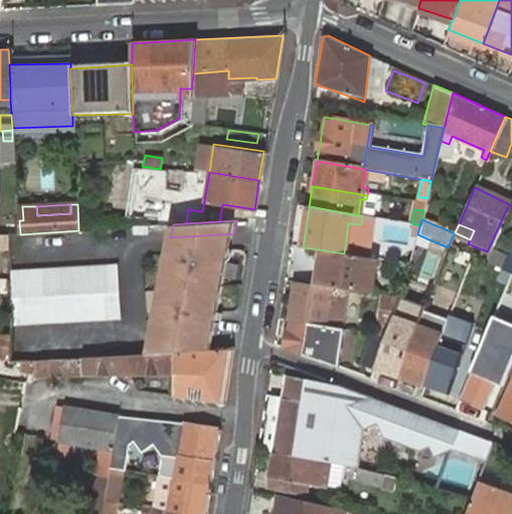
[(161,290),(225,286),(234,233),(170,237),(161,290)]
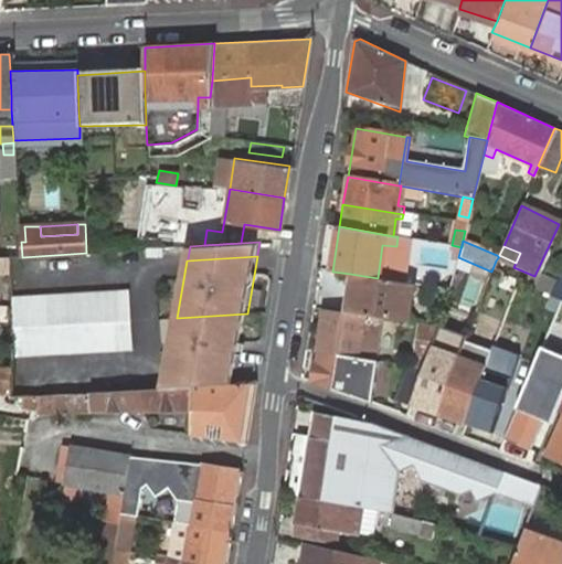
[(505,264),(496,261),(491,272),(499,275),(505,264)]
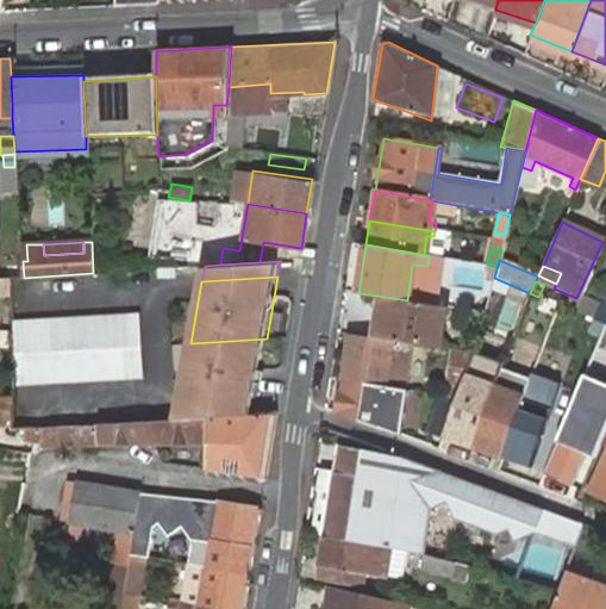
[(438,348),(444,308),(407,300),(378,296),(372,337),(438,348)]
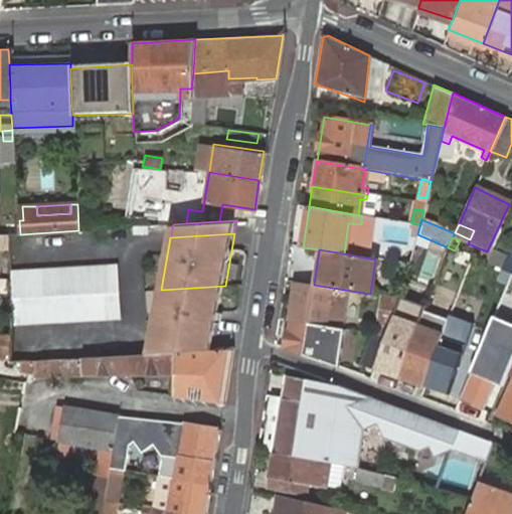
[(504,260),(487,251),(483,262),(500,269),(504,260)]
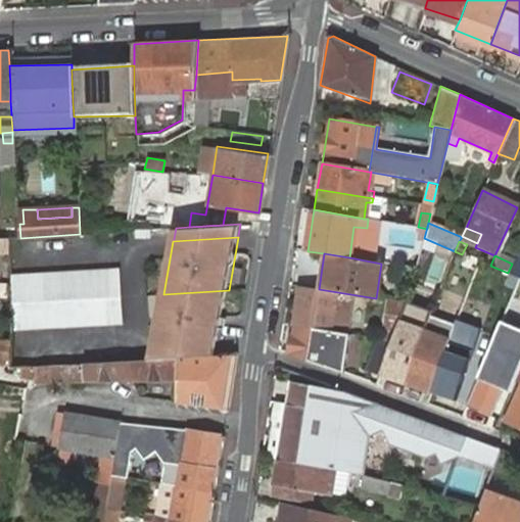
[(9,273),(11,328),(121,324),(119,269),(9,273)]
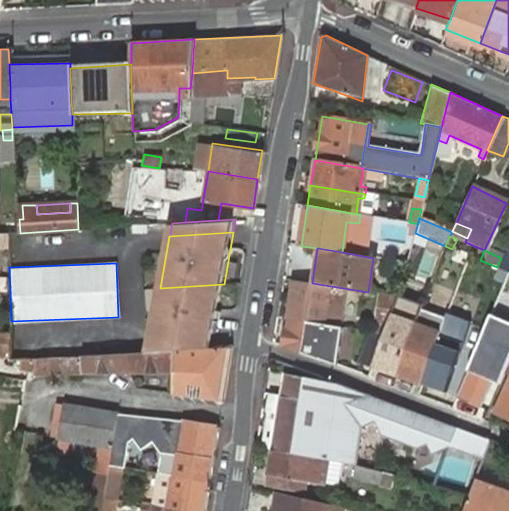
[(221,300),(224,284),(160,288),(156,304),(221,300)]
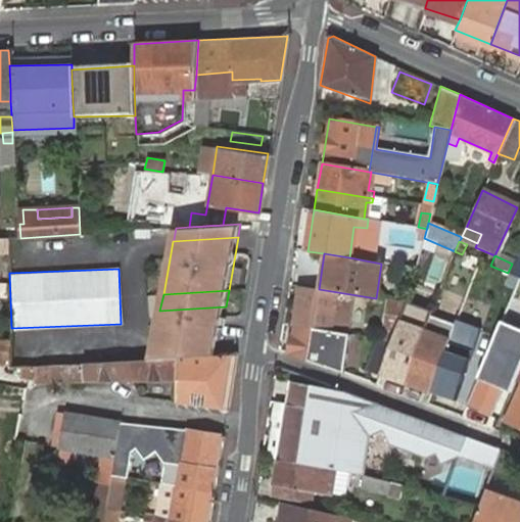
[(294,325),(331,330),(335,296),(299,291),(294,325)]
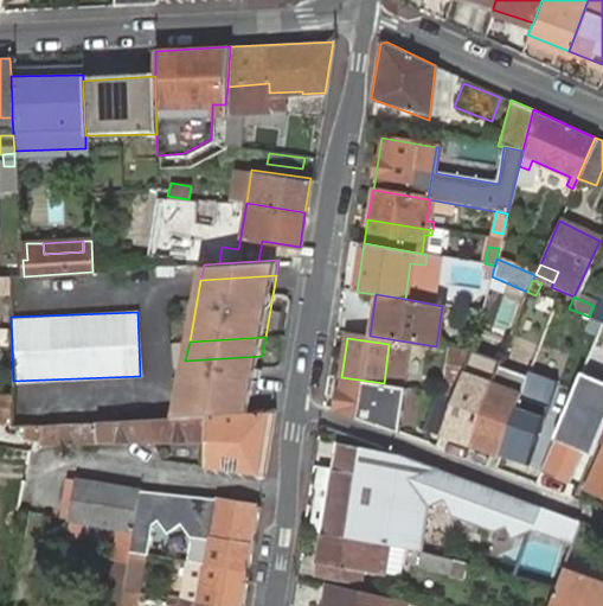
[(441,380),(459,382),(467,352),(450,349),(441,380)]
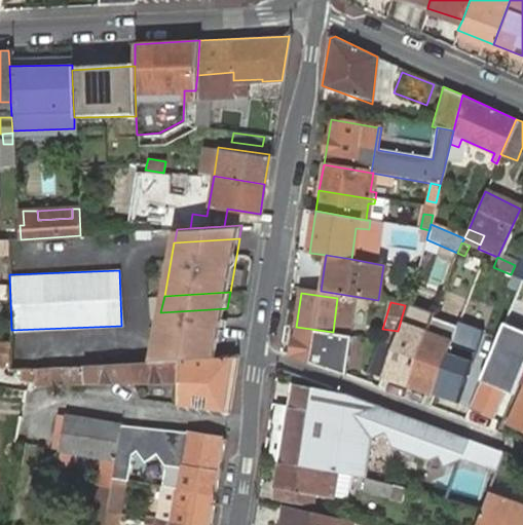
[(222,340),(227,308),(160,312),(154,343),(154,347),(222,344),(222,340)]
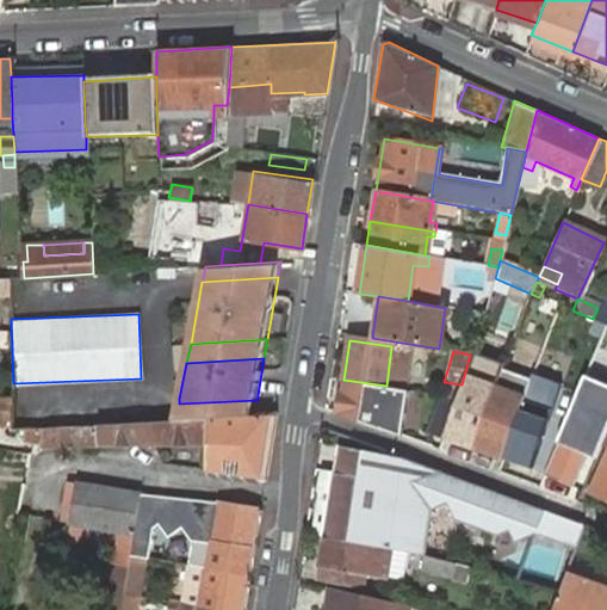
[(531,374),(525,395),(549,402),(556,382),(531,374)]
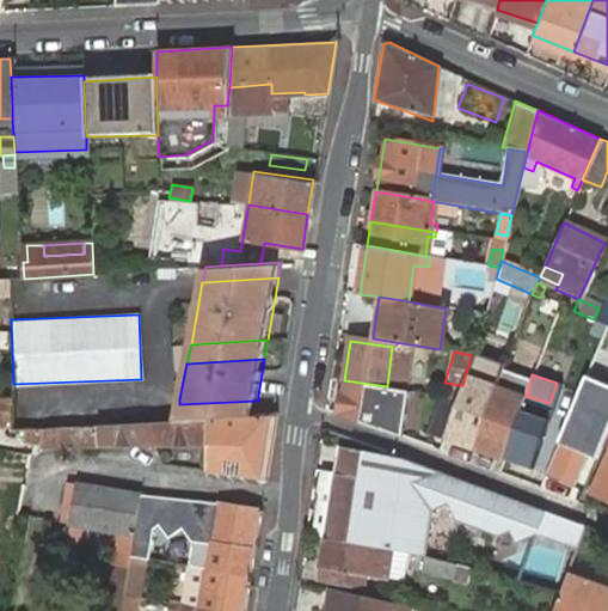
[(607,427),(607,385),(584,376),(556,444),(594,460),(607,427)]
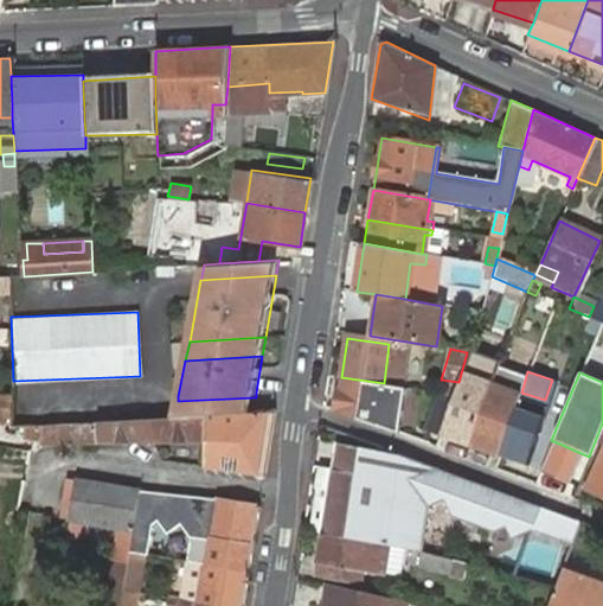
[(334,409),(379,426),(399,433),(410,388),(384,383),(341,377),(338,394),(335,393),(334,409)]
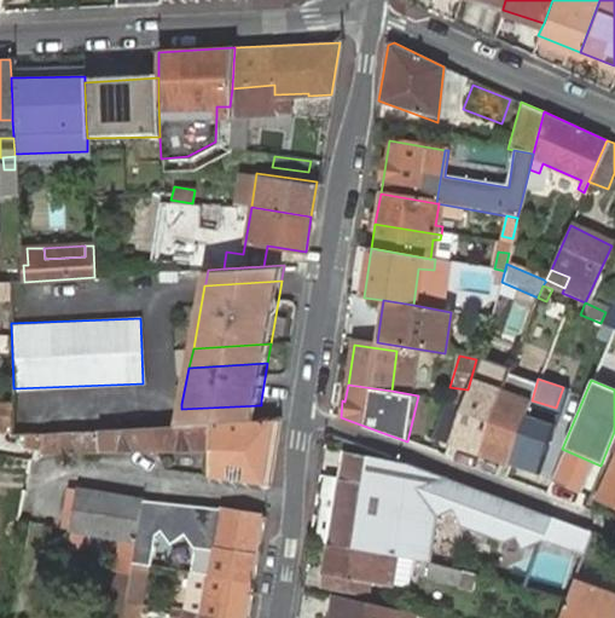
[(463,403),(450,444),(537,475),(551,433),(531,427),(535,414),(468,390),(463,403)]
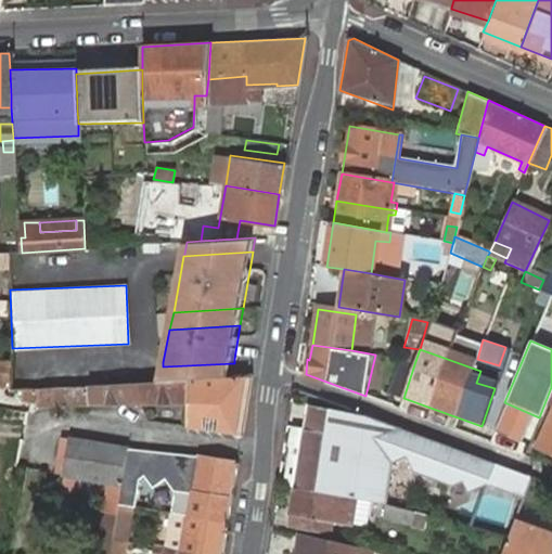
[(0,383),(12,384),(12,361),(0,360),(0,383)]
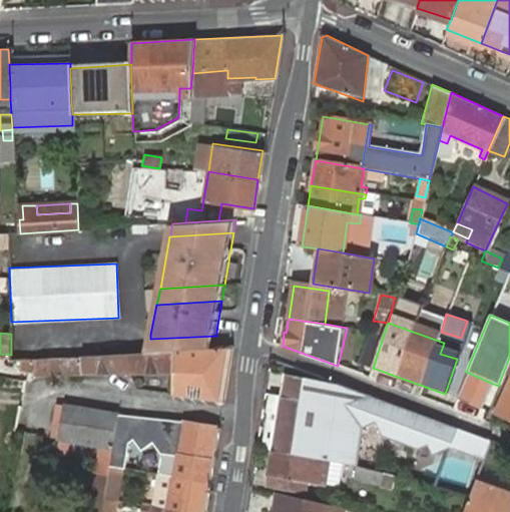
[(213,349),(216,336),(150,339),(147,354),(168,352),(213,349)]
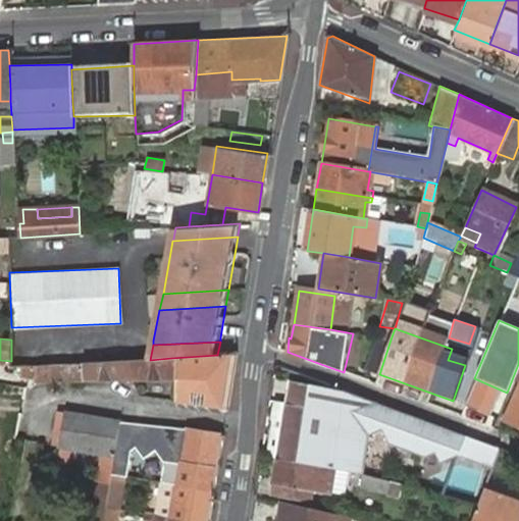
[(448,360),(465,365),(468,355),(452,349),(448,360)]
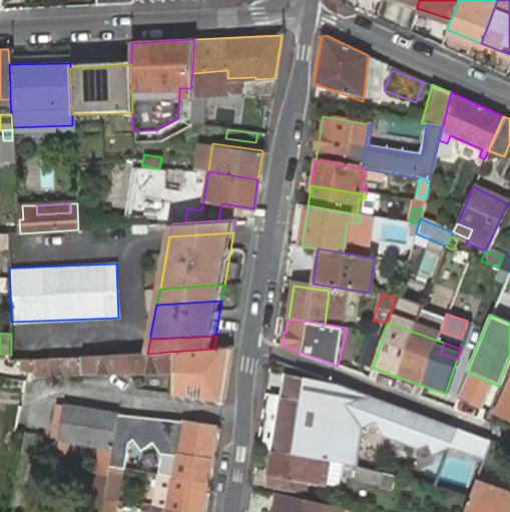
[(224,386),(231,348),(213,349),(168,352),(166,373),(167,373),(164,394),(176,395),(178,381),(224,386)]
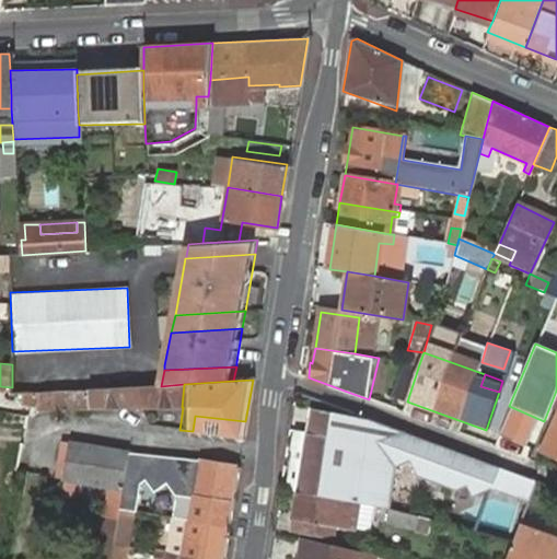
[(161,386),(91,389),(91,409),(182,407),(184,384),(161,386)]
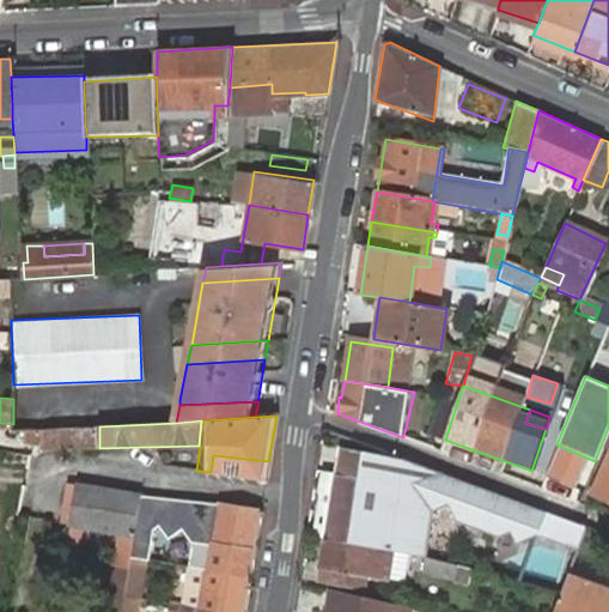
[(401,492),(408,461),(341,448),(335,477),(401,492)]
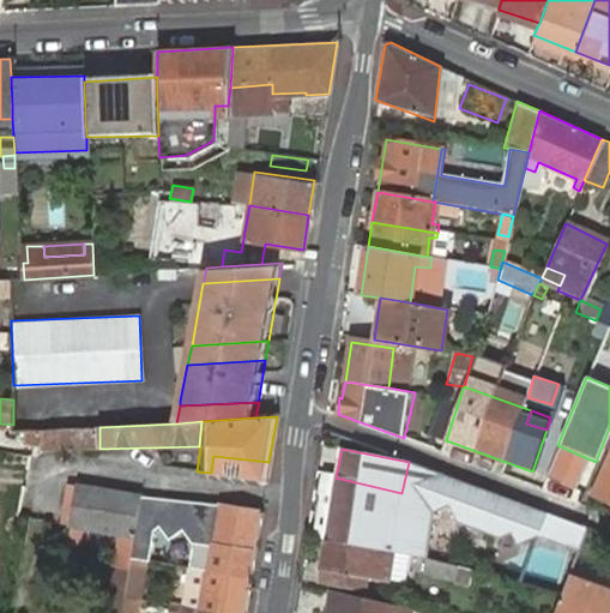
[(591,494),(609,502),(609,449),(609,450),(591,494)]
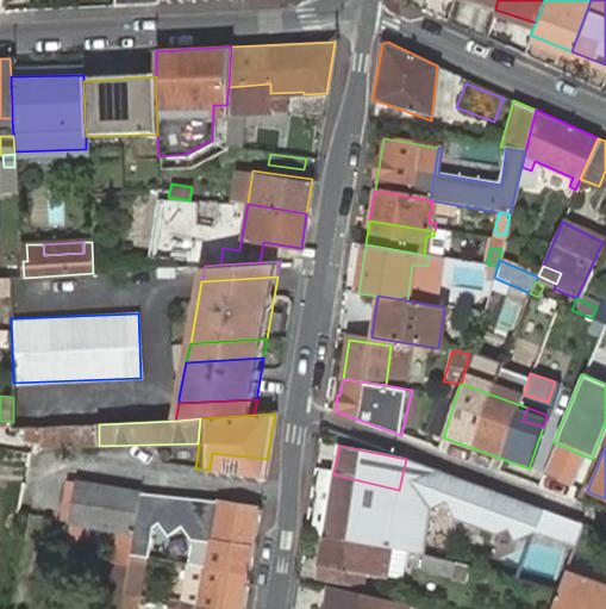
[(568,455),(551,449),(542,474),(558,479),(568,455)]
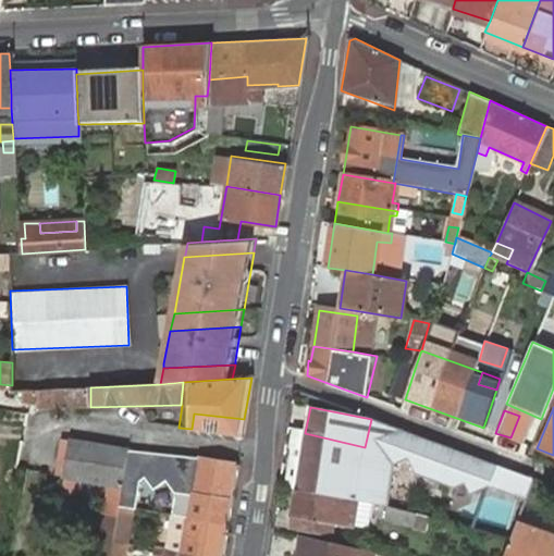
[(293,449),(286,487),(296,490),(356,502),(382,507),(392,462),(406,456),(414,471),(452,485),(463,481),(468,493),(485,484),(526,499),(533,480),(371,419),(365,447),(305,433),(292,429),(288,449),(293,449)]
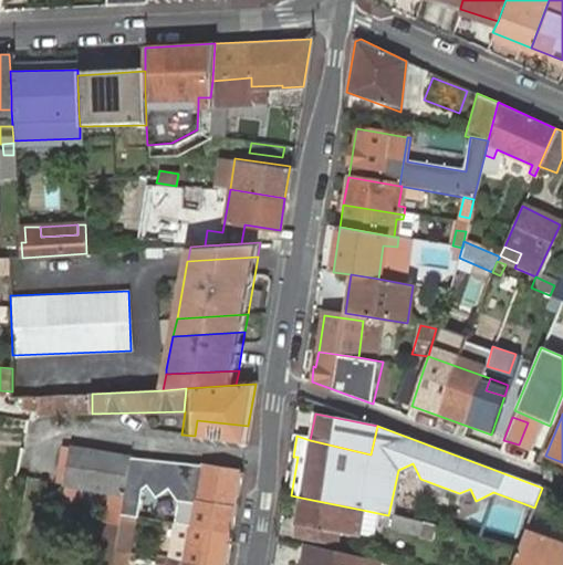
[(63,446),(56,484),(66,487),(63,501),(74,503),(76,488),(108,493),(104,522),(107,523),(118,524),(120,520),(124,492),(129,459),(63,446)]
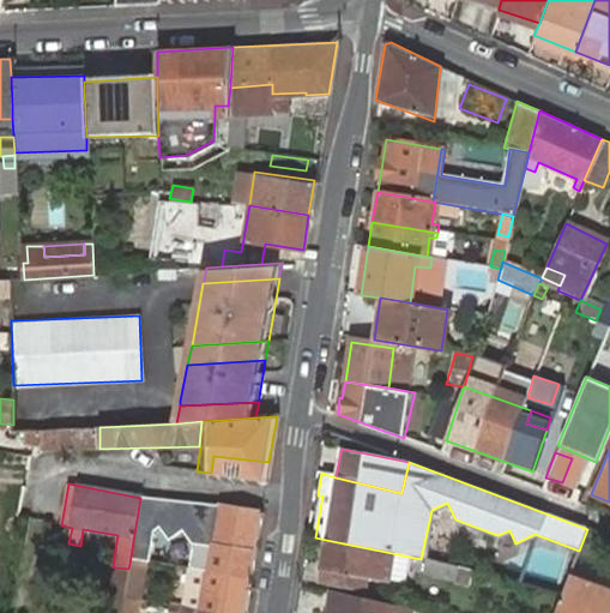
[(150,536),(155,500),(140,498),(134,534),(150,536)]
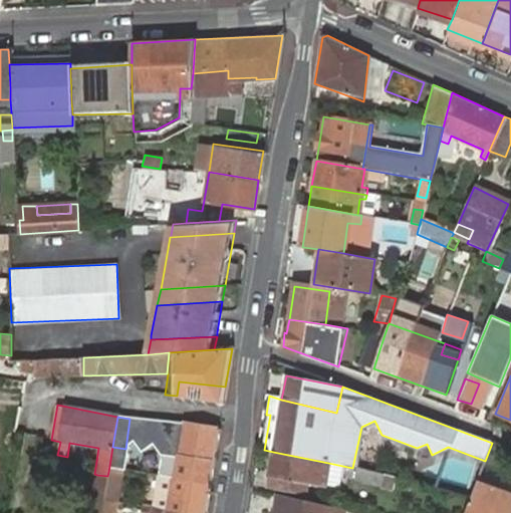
[(209,485),(219,429),(183,424),(174,480),(209,485)]
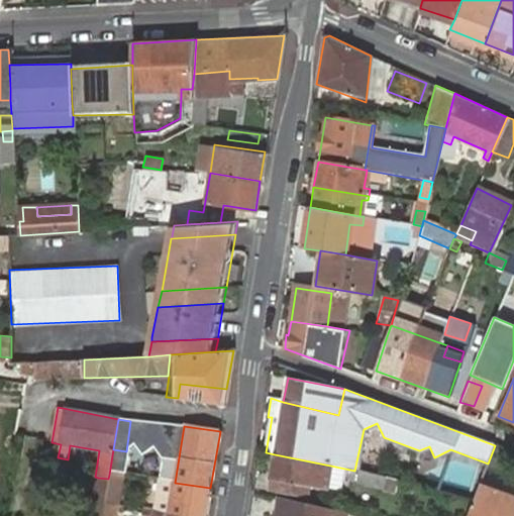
[(330,466),(275,454),(269,492),(306,499),(308,487),(326,490),(330,466)]
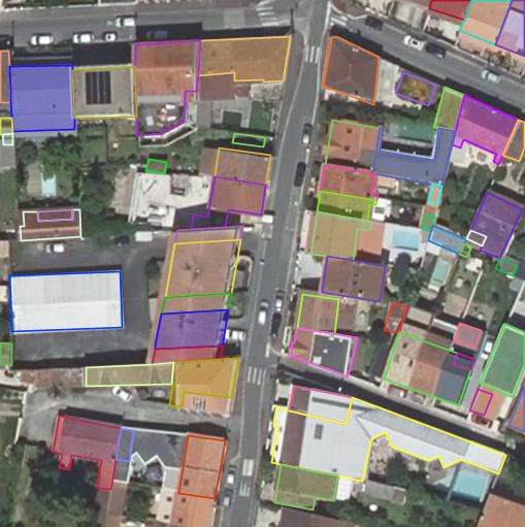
[(379,484),(366,482),(363,495),(393,501),(396,487),(379,484)]
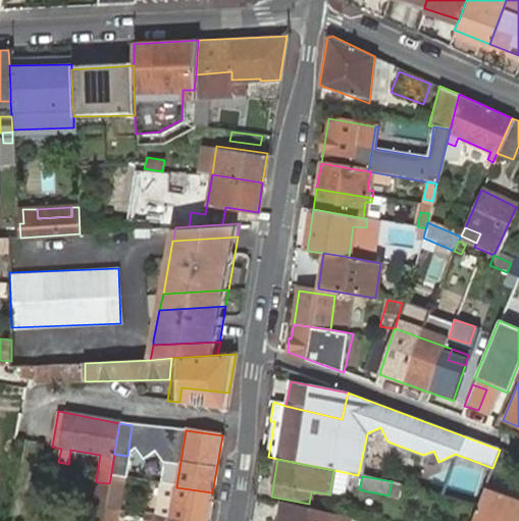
[(92,520),(102,520),(109,483),(99,482),(92,520)]
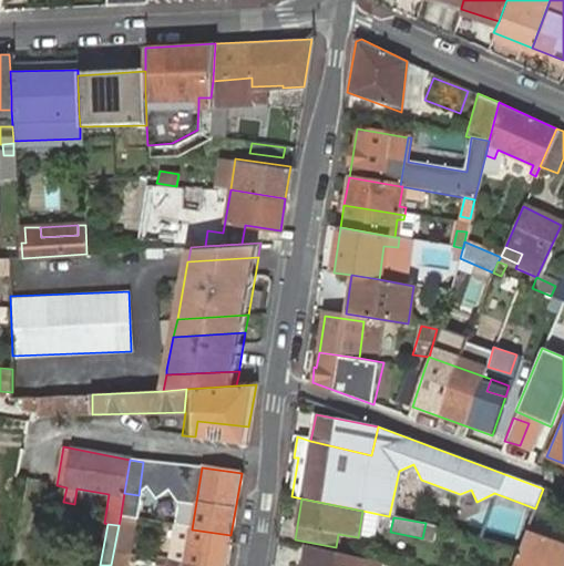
[(225,565),(231,535),(192,530),(177,528),(172,563),(185,565),(184,565),(225,565)]
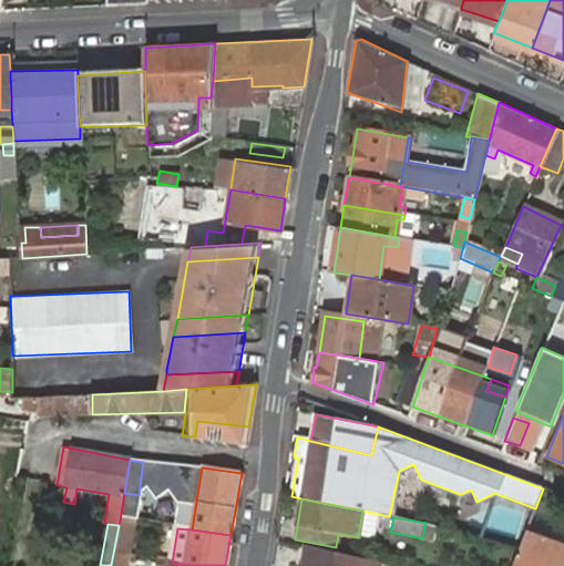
[(563,565),(563,544),(527,533),(521,552),(515,565),(563,565)]
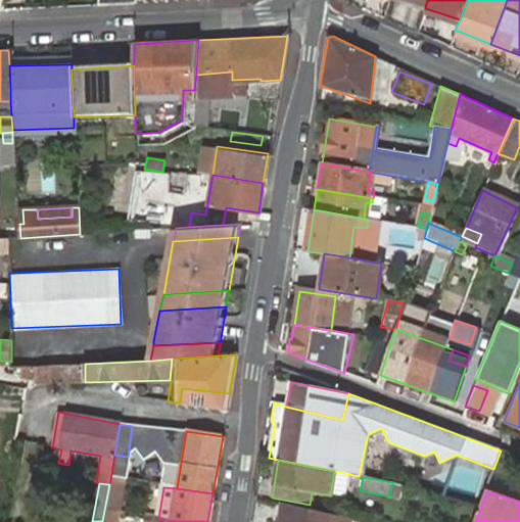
[(348,521),(349,519),(282,503),(279,521),(348,521)]
